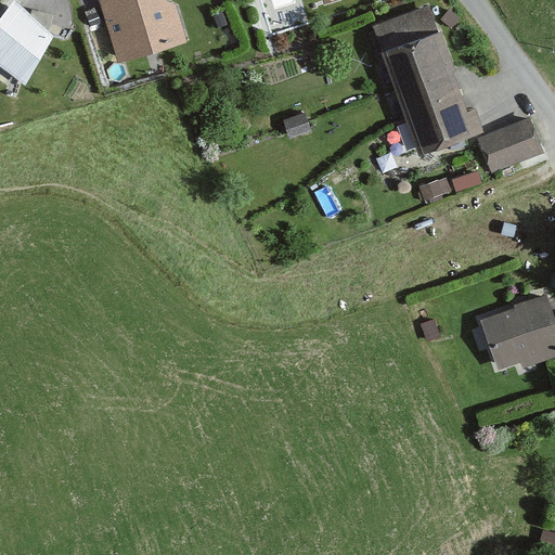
[(184,43),(173,9),(160,3),(159,0),(97,0),(116,64),(184,43)]
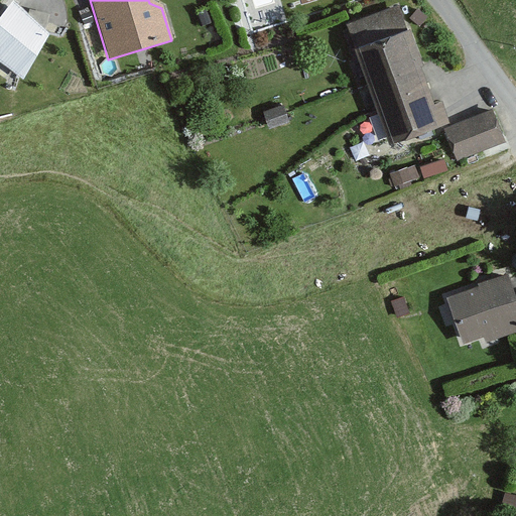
[(0,55),(25,75),(46,34),(13,4),(0,20),(0,55)]
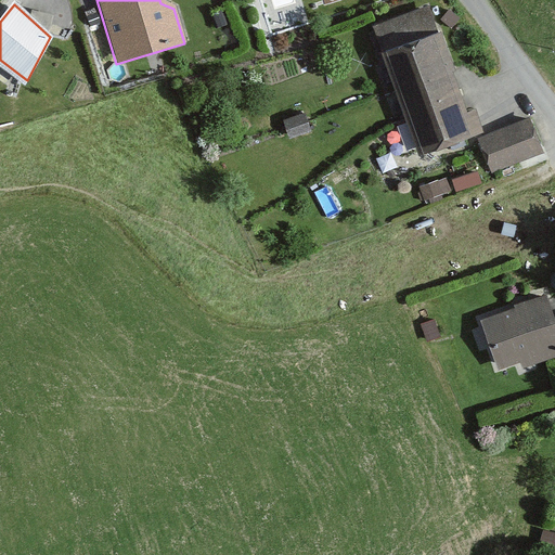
[(372,28),(417,154),(481,131),(475,111),(467,113),(429,8),(372,28)]
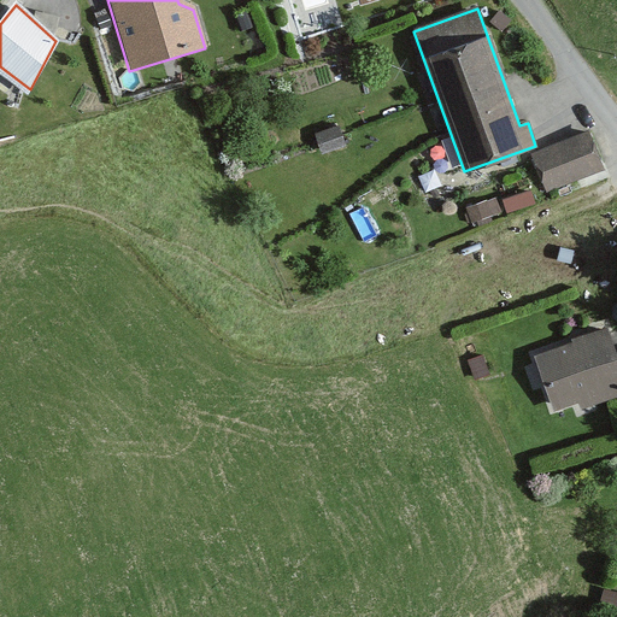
[(340,148),(334,129),(312,136),(318,156),(340,148)]
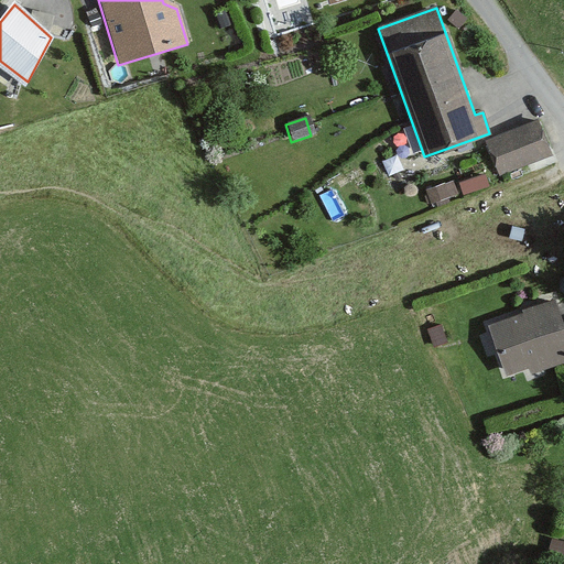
[(535,120),(484,142),(497,176),(550,154),(535,120)]
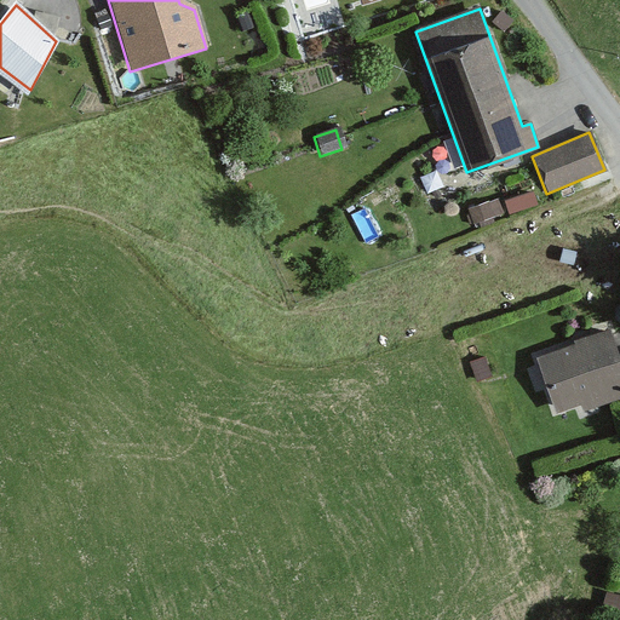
[(501,213),(497,200),(469,210),(472,223),(501,213)]
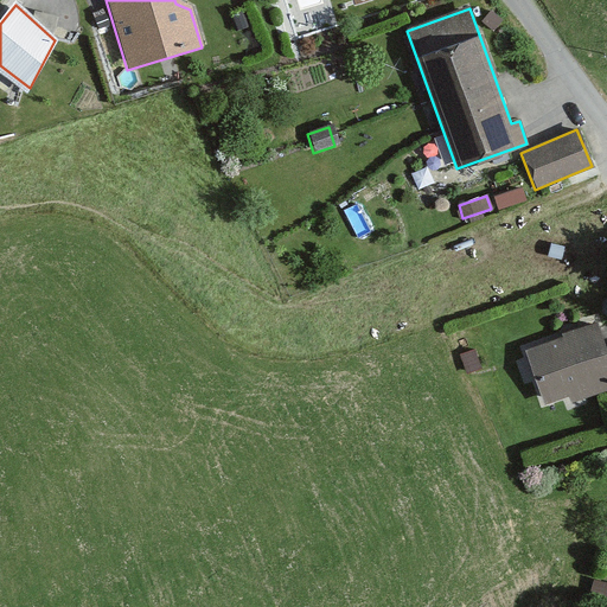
[(606,391),(606,358),(594,324),(557,336),(560,340),(524,352),(542,406),(570,396),(574,403),(606,391)]
